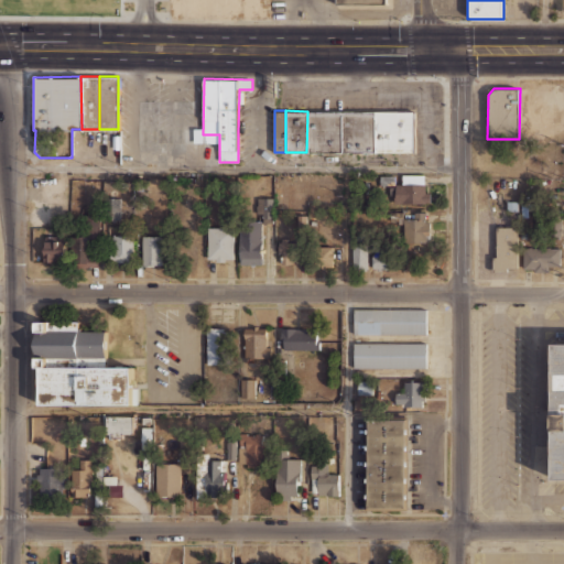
[(317,152),(306,152),(307,111),(317,111),(317,152)]
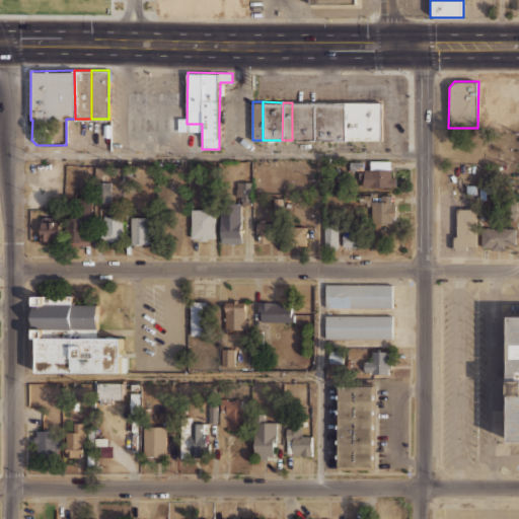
[(303,140),(292,140),(292,102),(304,102),(303,140)]
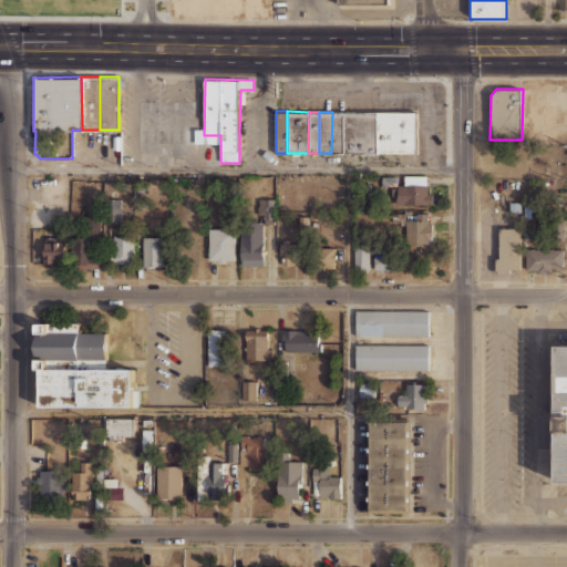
[(332,112),(343,112),(342,153),(331,153),(332,112)]
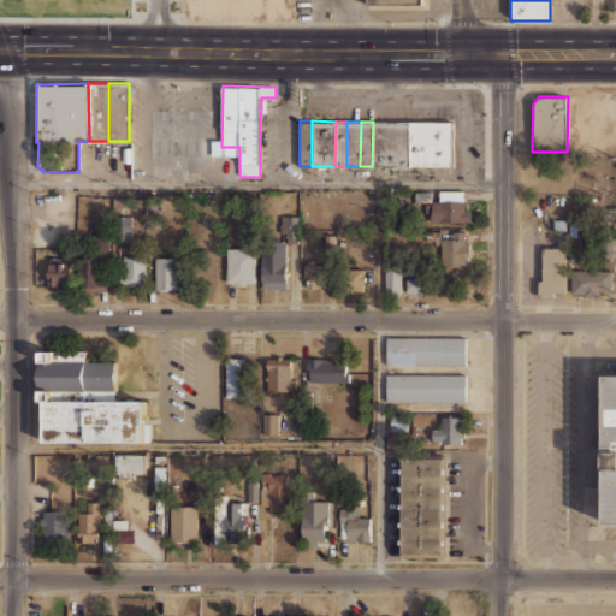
[(394,166),(372,166),(373,122),(394,122),(394,166)]
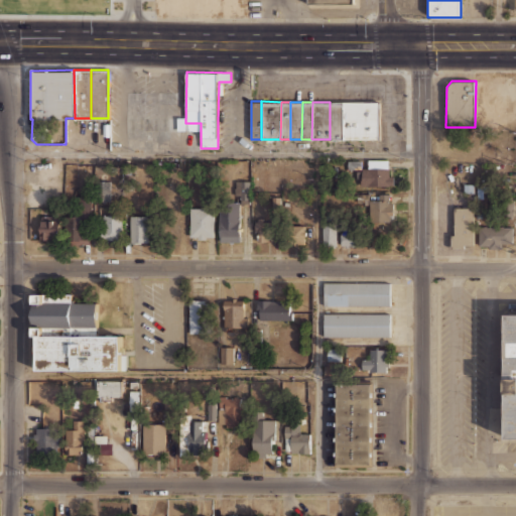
[(330,102),(343,102),(342,140),(330,139),(330,102)]
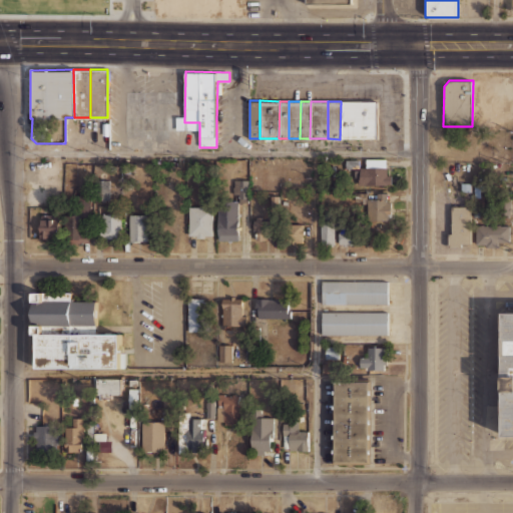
[(341,101),(353,101),(353,139),(340,139),(341,101)]
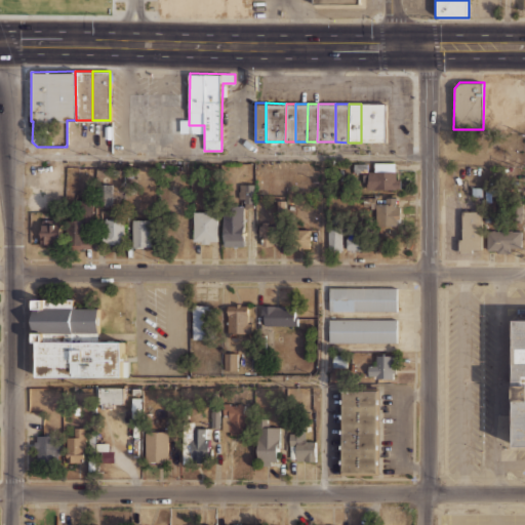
[(361,104),(370,104),(387,104),(386,143),(370,143),(361,143),(361,104)]
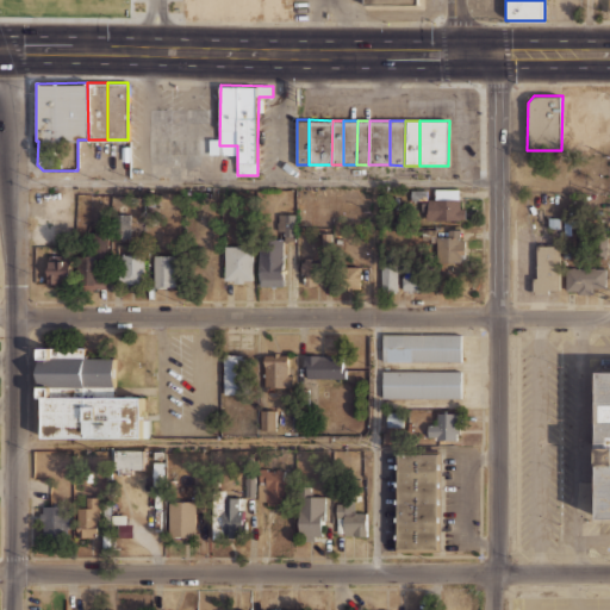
[(149,154),(149,139),(218,138),(218,154),(149,154)]
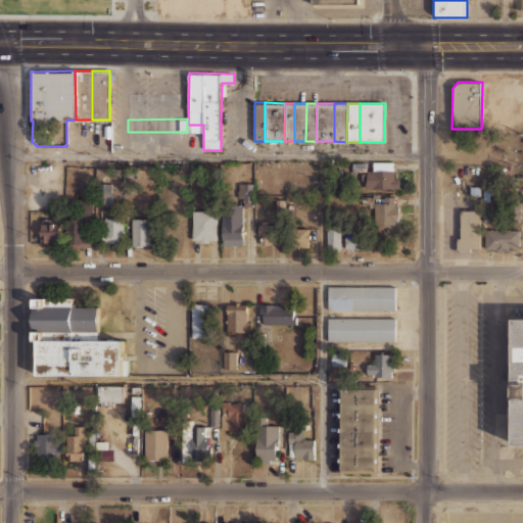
[(397,188),(397,161),(373,161),(373,169),(362,169),(362,188),(397,188)]
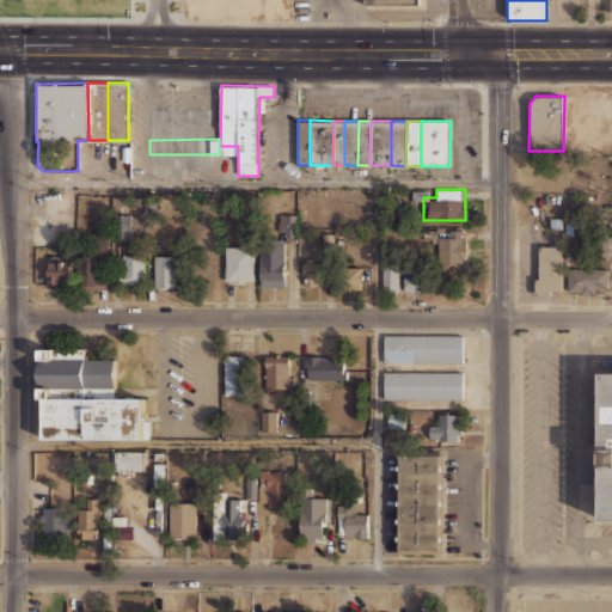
[(297,215),(280,214),(279,240),(295,242),(297,215)]
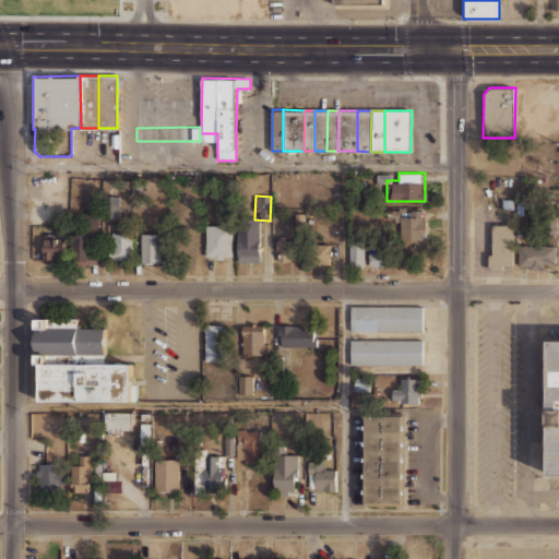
[(119,218),(119,197),(106,197),(106,217),(119,218)]
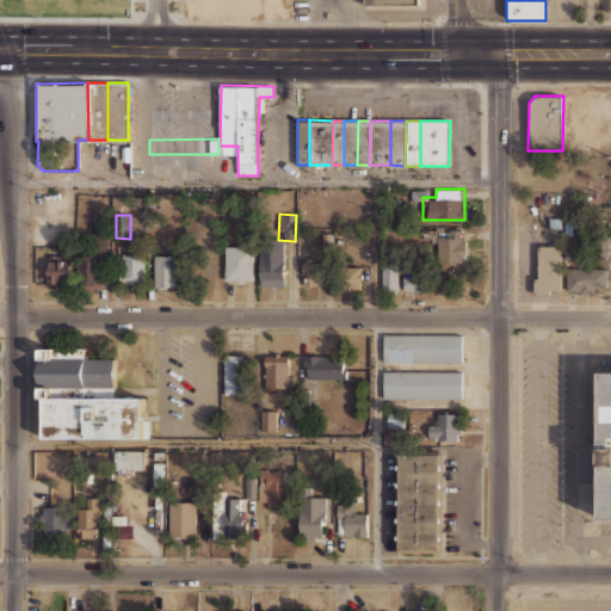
[(466,228),(438,228),(438,261),(466,261),(466,228)]
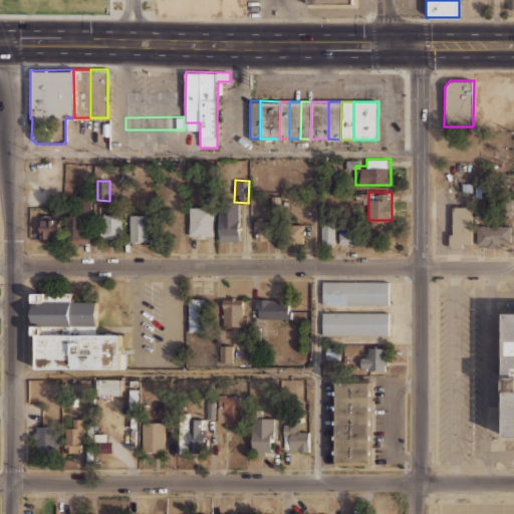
[(91,195),(74,195),(74,214),(65,214),(65,243),(91,243),(91,195)]
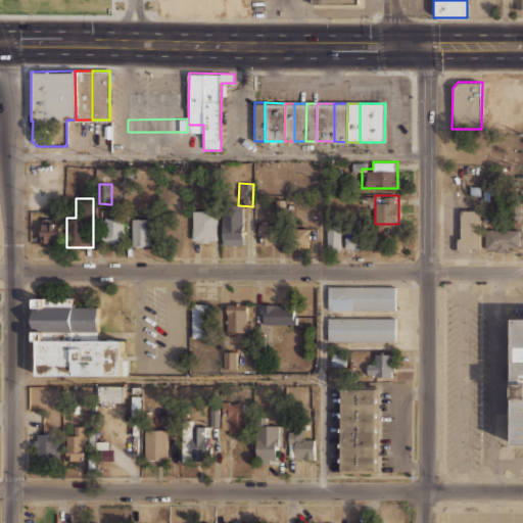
[(243,244),(243,205),(222,205),(222,244),(243,244)]
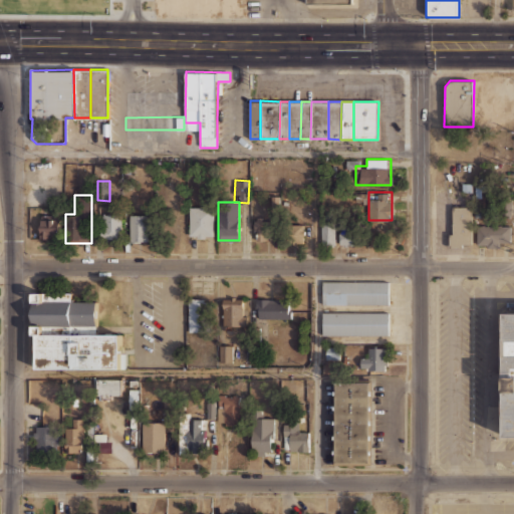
[(189,237),(212,237),(212,207),(189,207),(189,237)]
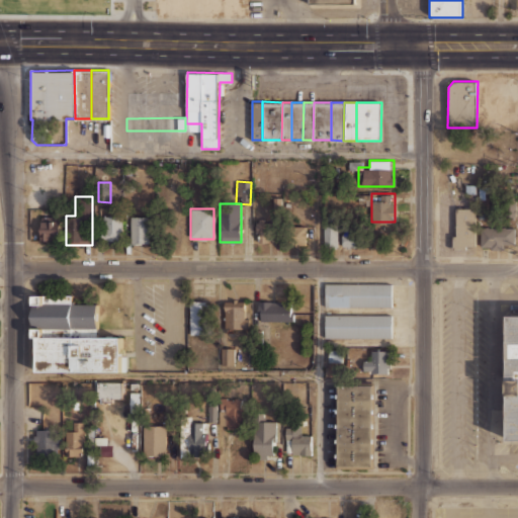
[(452,250),(452,236),(455,236),(455,208),(476,208),(476,245),(466,245),(466,250),(452,250)]
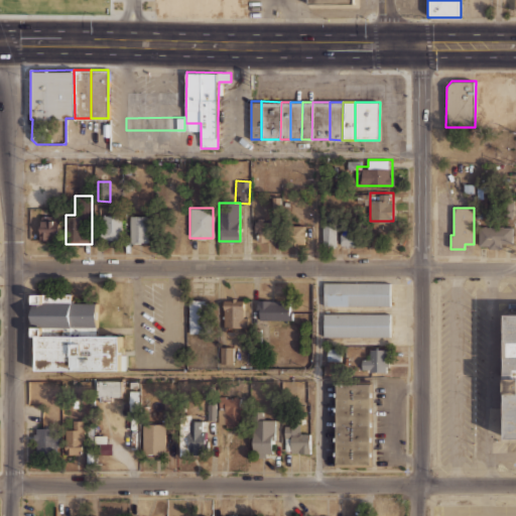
[(149,242),(149,214),(130,214),(130,242),(149,242)]
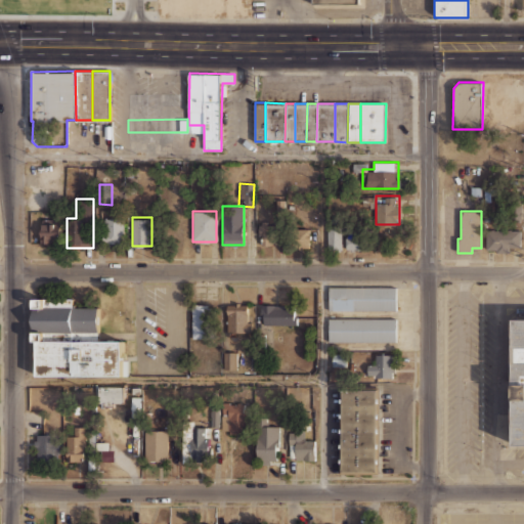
[(103,242),(123,242),(123,218),(103,218),(103,242)]
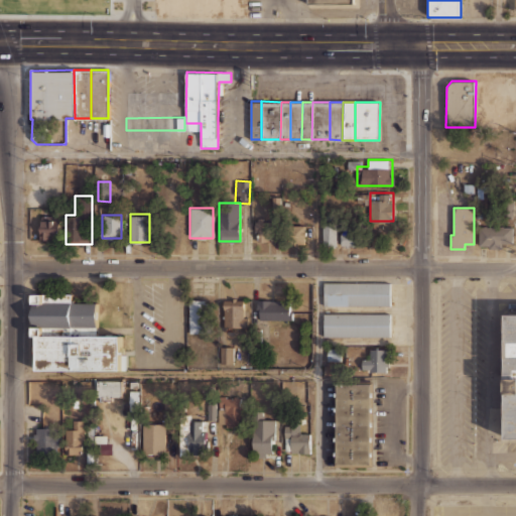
[(59,239),(59,218),(40,218),(40,239),(59,239)]
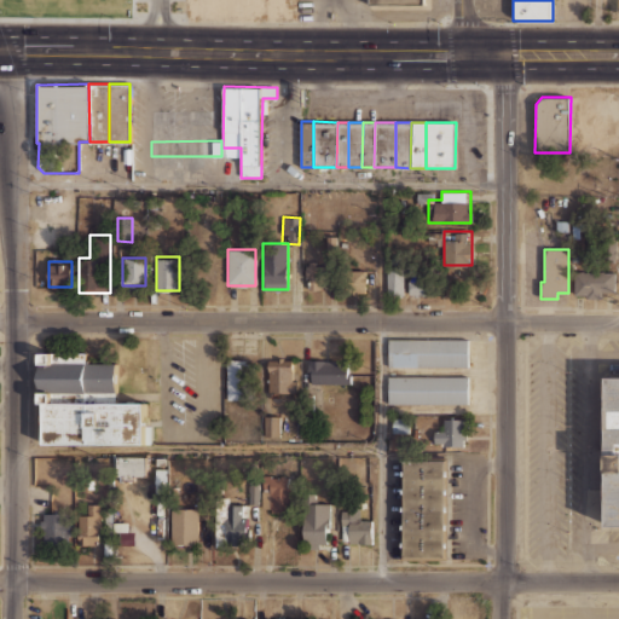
[(308,266),(308,290),(329,290),(329,266),(308,266)]
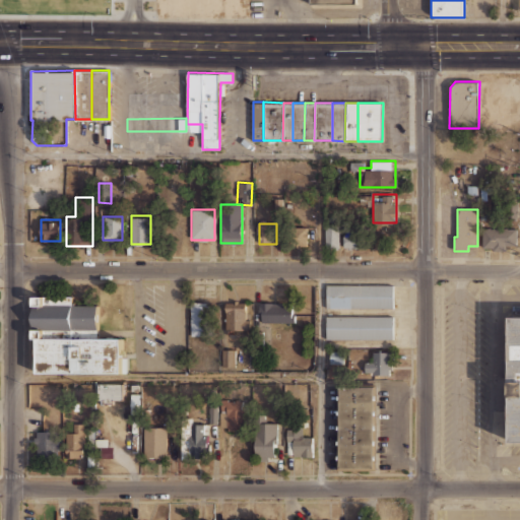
[(339,224),(324,224),(324,248),(339,248),(339,224)]
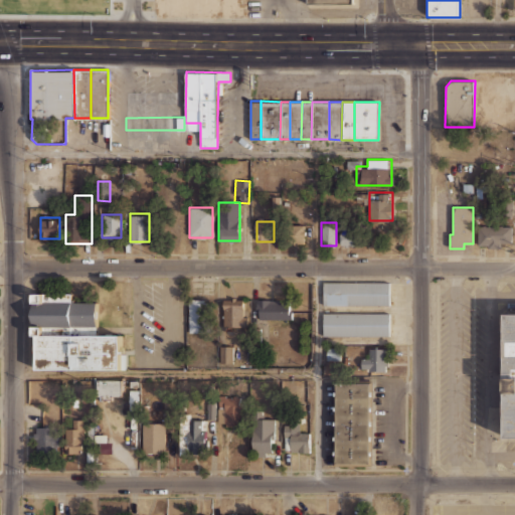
[(286,242),(304,242),(304,224),(286,224),(286,242)]
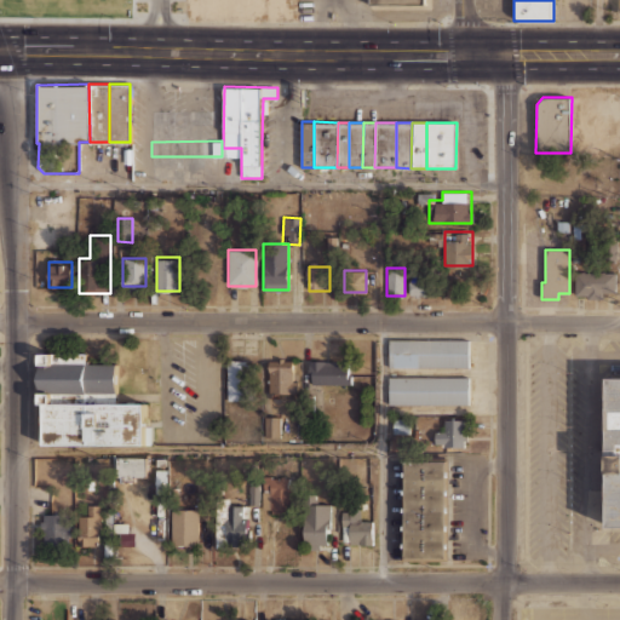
[(615,298),(615,271),(574,271),(574,297),(615,298)]
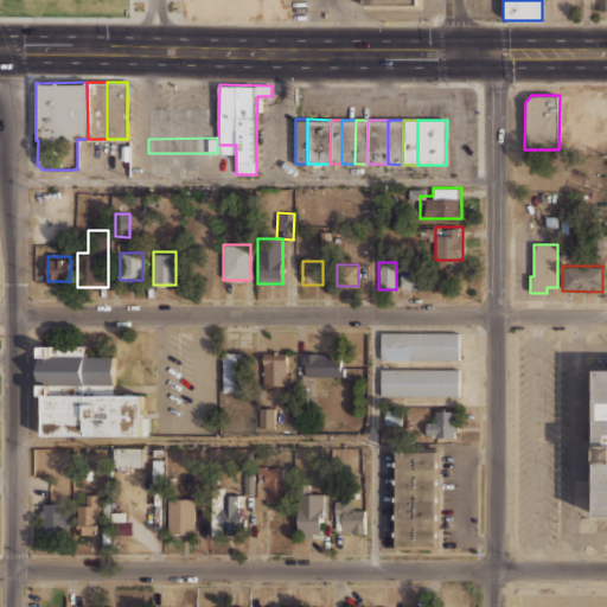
[(401,288),(423,288),(423,272),(401,272),(401,288)]
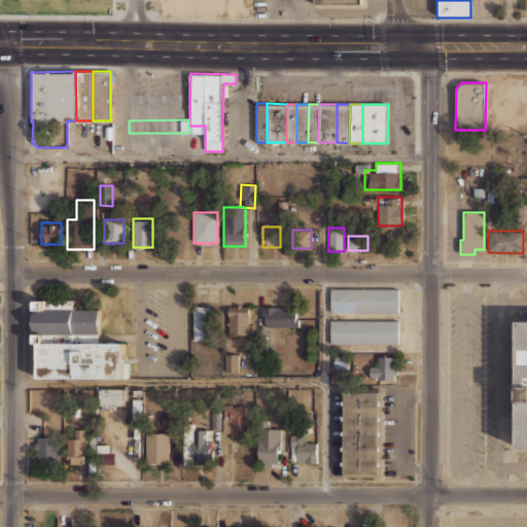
[(397,312),(330,312),(330,288),(397,288),(397,312)]
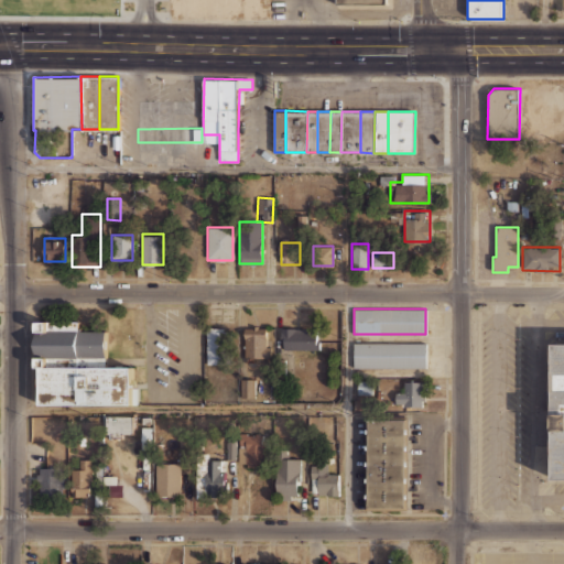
[(78,321),(38,320),(36,403),(132,405),(132,366),(106,366),(106,331),(78,329),(78,321)]
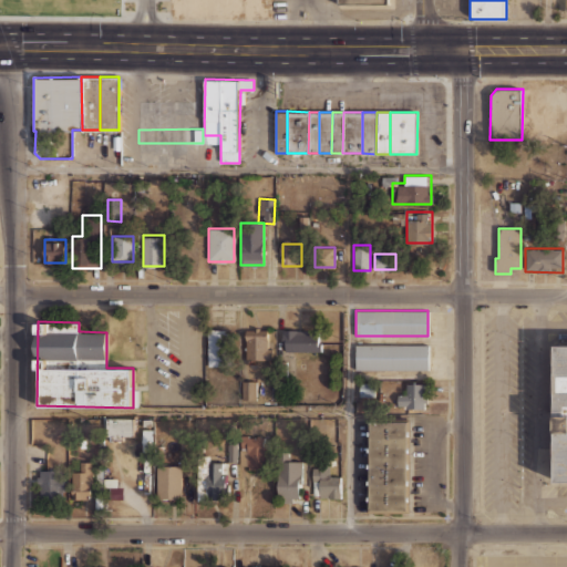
[(207,329),(207,366),(227,366),(227,329),(207,329)]
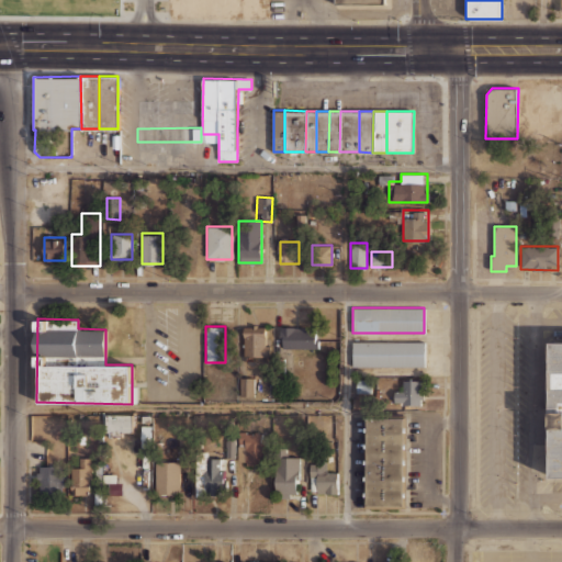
[(244,326),(244,356),(268,356),(268,326),(244,326)]
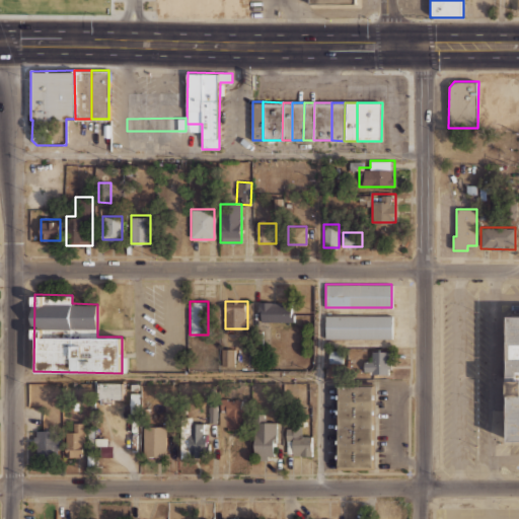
[(293,301),(258,301),(258,321),(293,321),(293,301)]
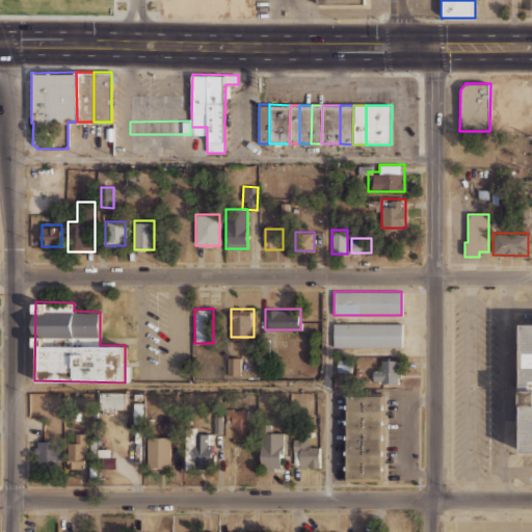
[(401,347),(334,347),(334,323),(401,323),(401,347)]
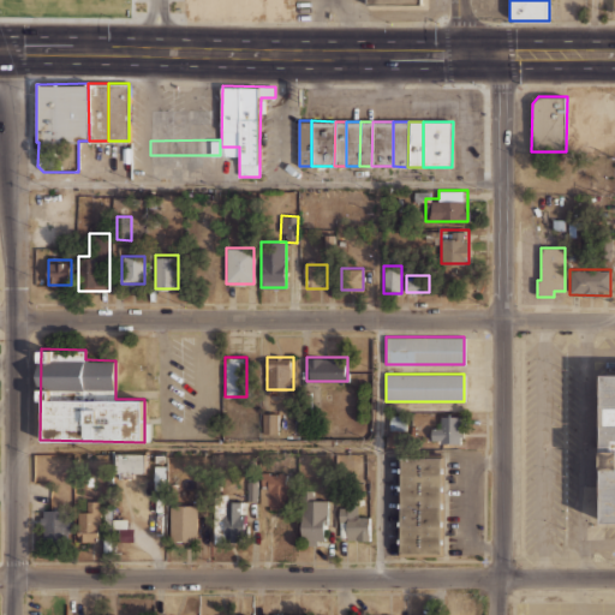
[(614,521),(599,521),(599,374),(614,374),(614,521)]
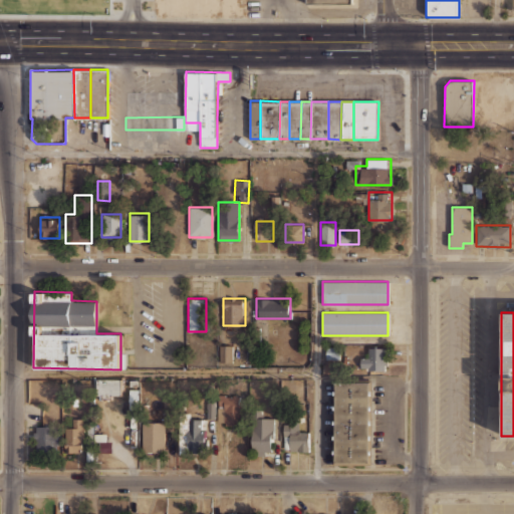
[(232,344),(218,344),(218,361),(232,361),(232,344)]
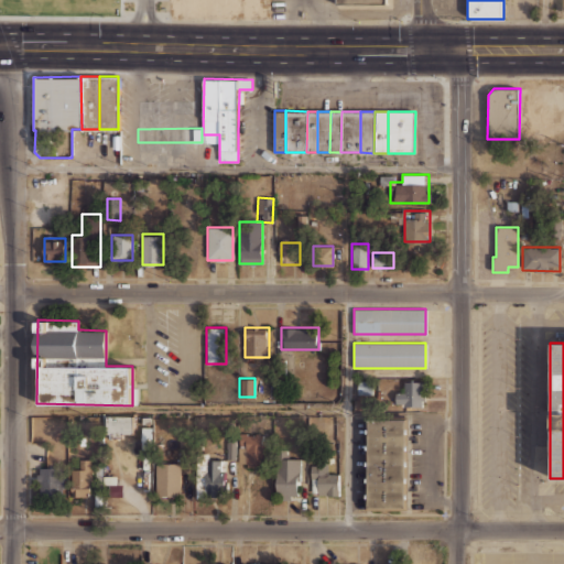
[(424,407),(424,381),(405,381),(405,393),(396,393),(396,407),(424,407)]
